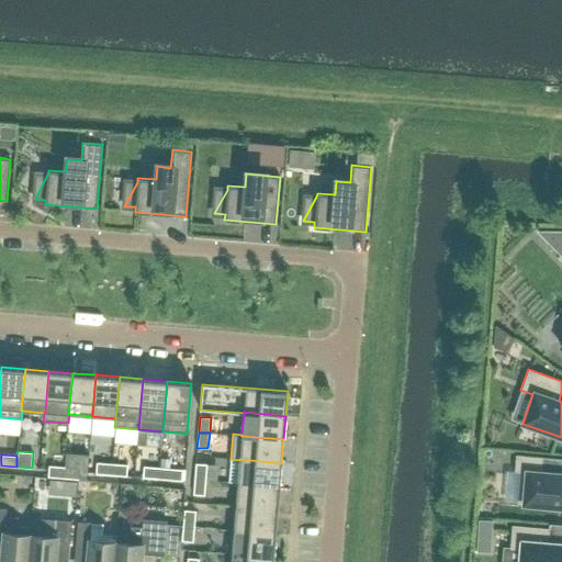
[(561,474),(540,472),(541,457),(515,454),(514,472),(519,472),(517,504),(561,507),(561,474)]
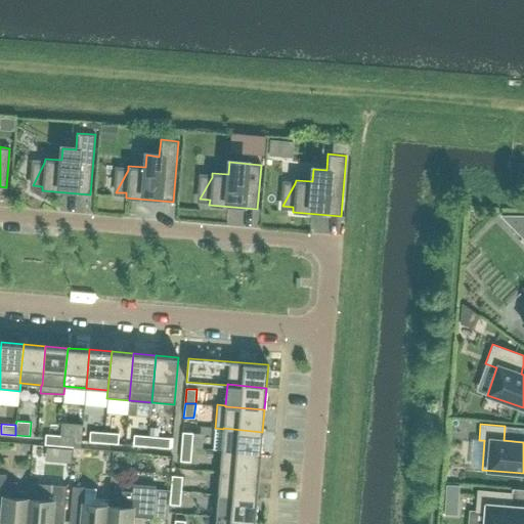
[(260,453),(262,432),(223,428),(223,429),(221,450),(260,453)]
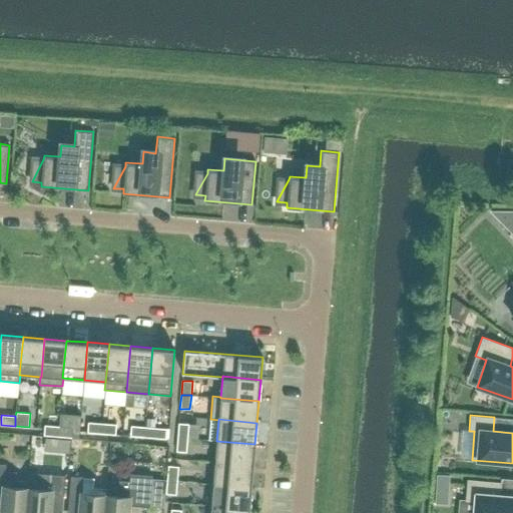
[(101,434),(102,423),(88,422),(87,432),(101,434)]
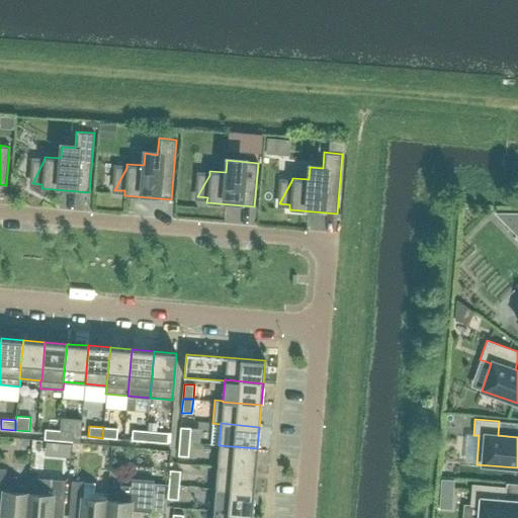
[(103,427),(102,438),(116,439),(117,429),(103,427)]
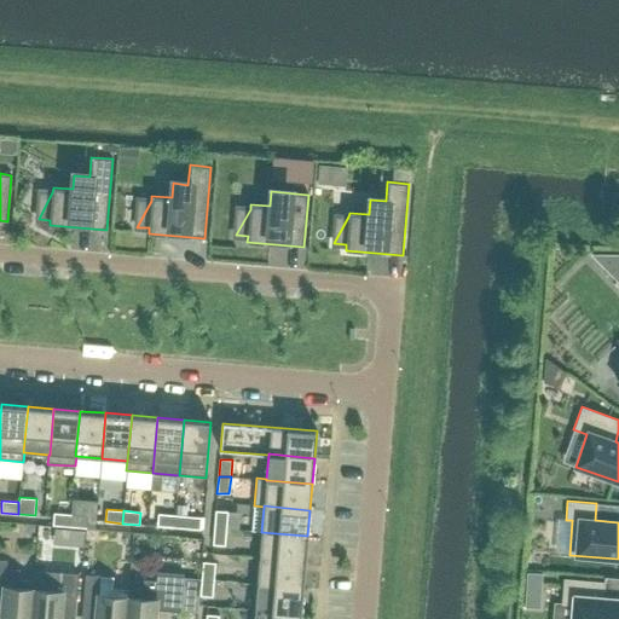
[(227,512),(215,510),(214,527),(226,528),(227,512)]
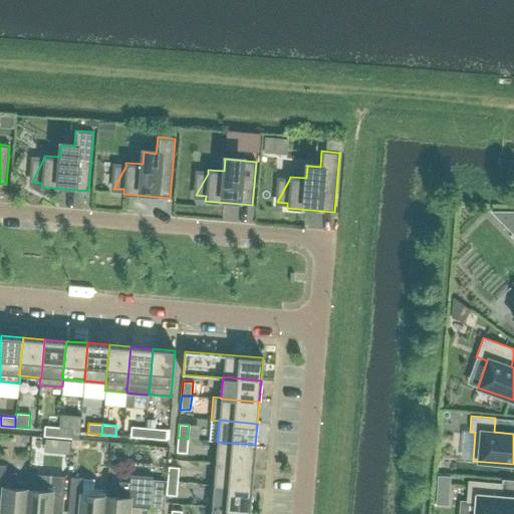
[(44,426),(44,430),(43,436),(57,438),(58,427),(44,426)]
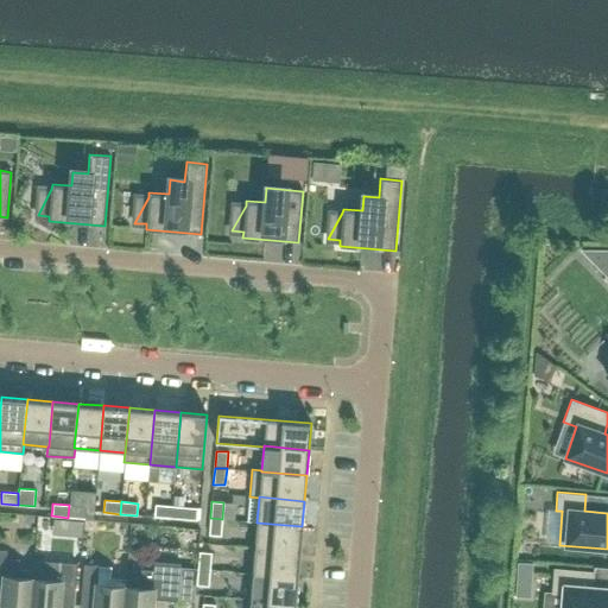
[(86,507),(69,505),(68,518),(84,519),(86,507)]
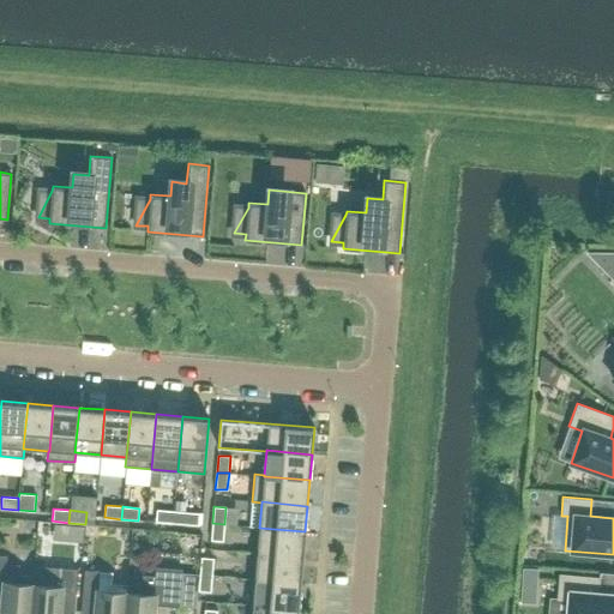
[(156,522),(173,523),(174,511),(157,510),(156,522)]
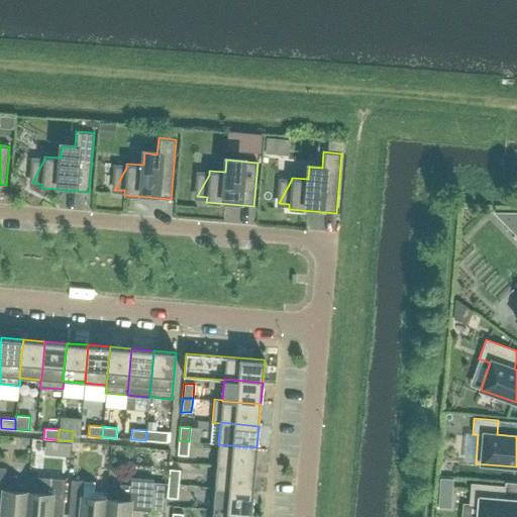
[(168,432),(146,430),(145,440),(167,442),(168,432)]
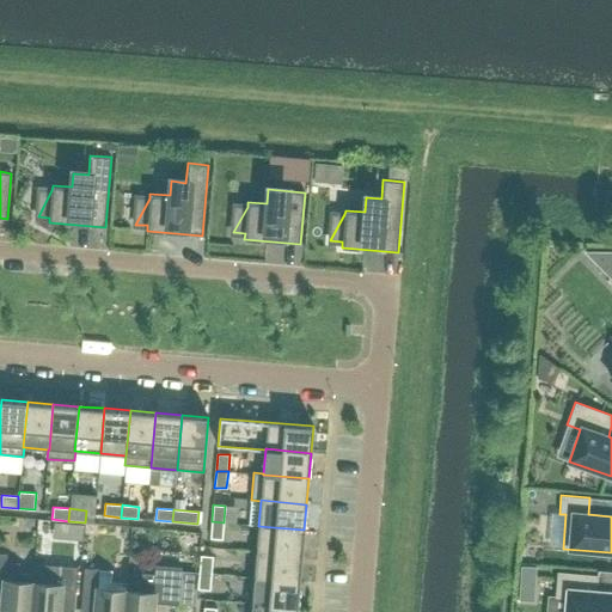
[(212,521),(210,538),(222,539),(224,522),(212,521)]
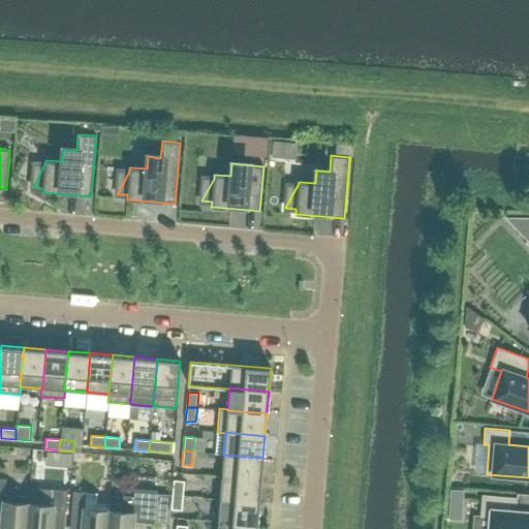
[(223,455),(222,476),(261,480),(263,458),(262,458),(223,455)]
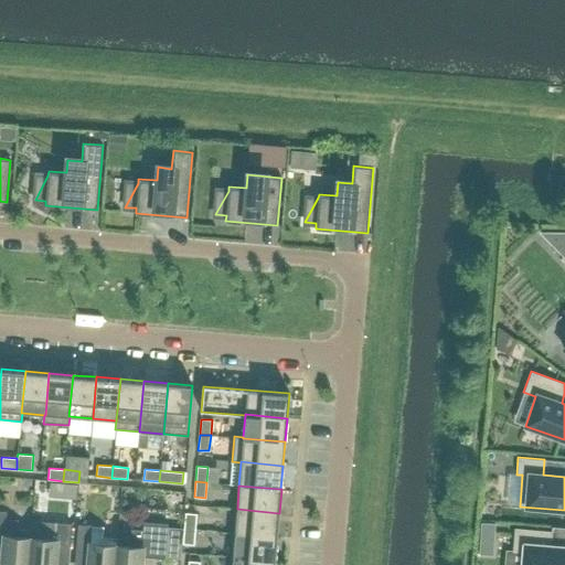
[(235,533),(277,536),(279,513),(237,509),(235,533)]
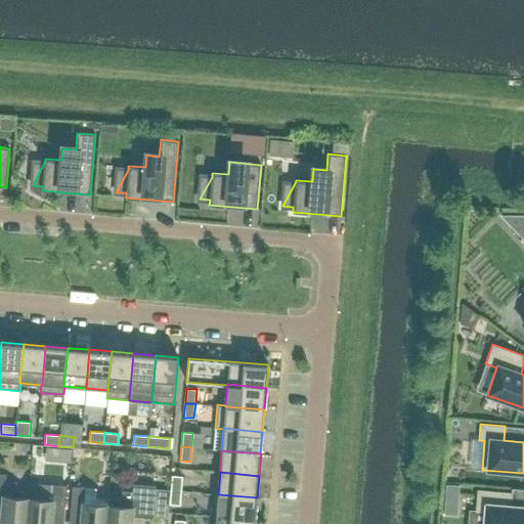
[(26,523),(29,492),(15,491),(16,482),(5,481),(6,475),(0,474),(0,505),(3,506),(1,523),(26,523)]
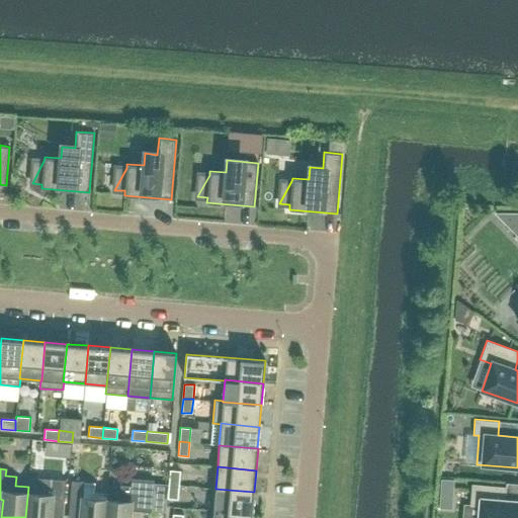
[(170,470),(169,485),(179,486),(180,471),(170,470)]
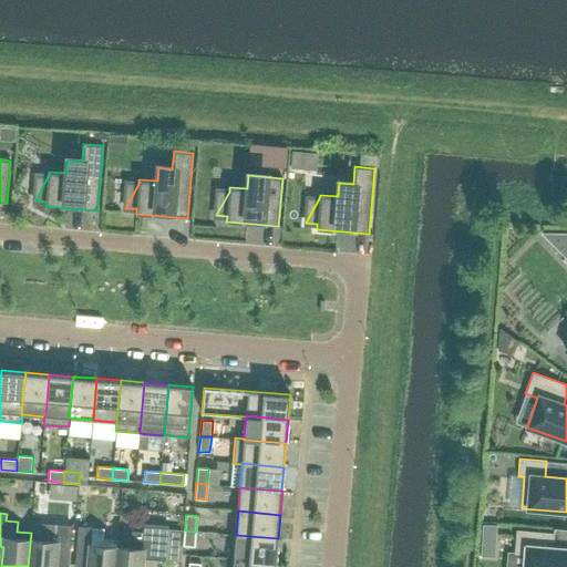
[(31,533),(28,566),(54,566),(57,552),(69,553),(72,526),(45,524),(45,534),(31,533)]
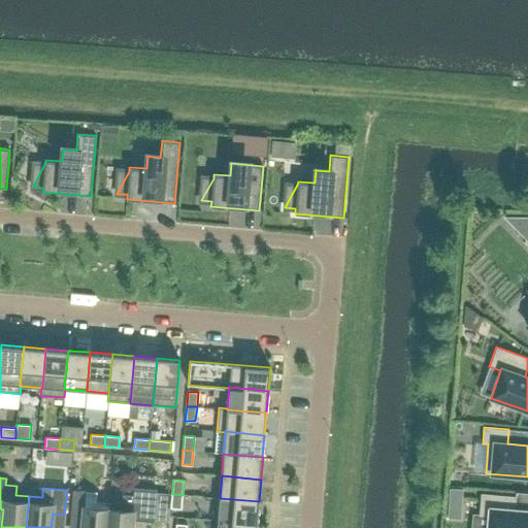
[(109,502),(106,527),(131,527),(132,520),(154,522),(157,490),(134,488),(133,495),(123,494),(122,504),(109,502)]
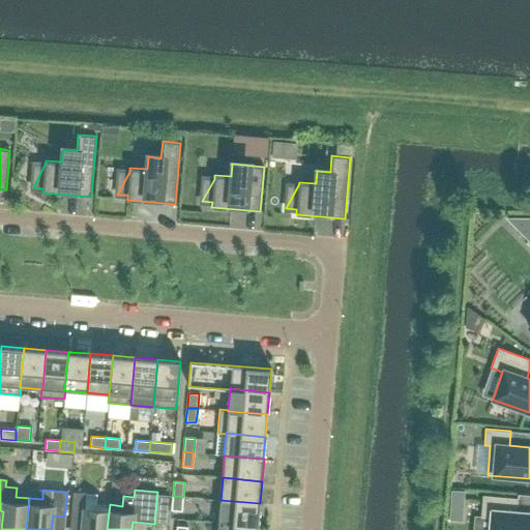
[(451,505),(463,506),(464,492),(452,491),(451,505)]
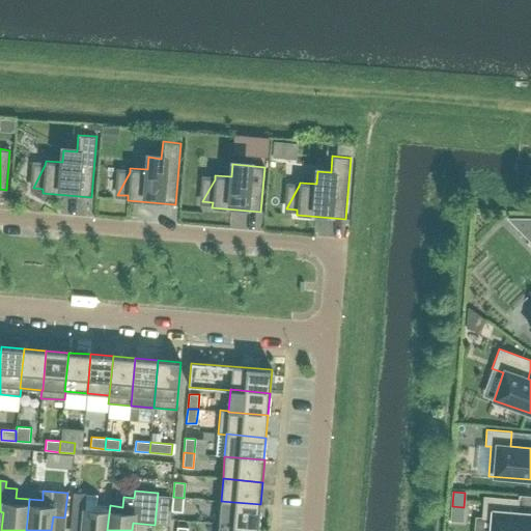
[(107,530),(110,505),(96,504),(98,495),(74,493),(72,518),(83,519),(82,530),(107,530)]
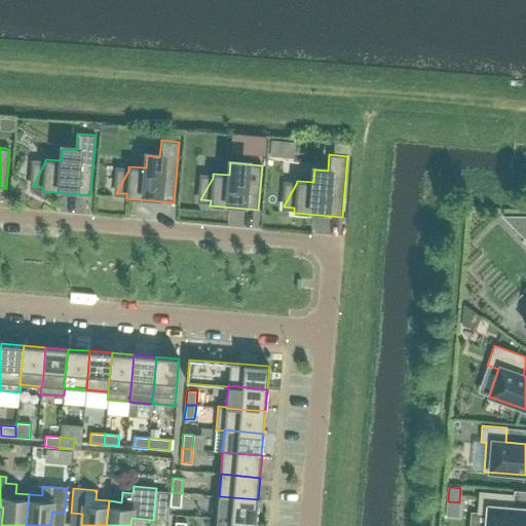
[(525,525),(525,509),(513,509),(514,494),(479,491),(477,514),(487,514),(486,525),(525,525)]
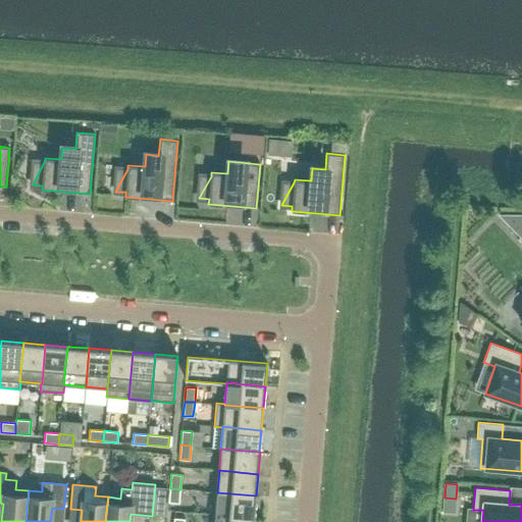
[(168,503),(175,503),(179,504),(180,489),(170,488),(168,503)]
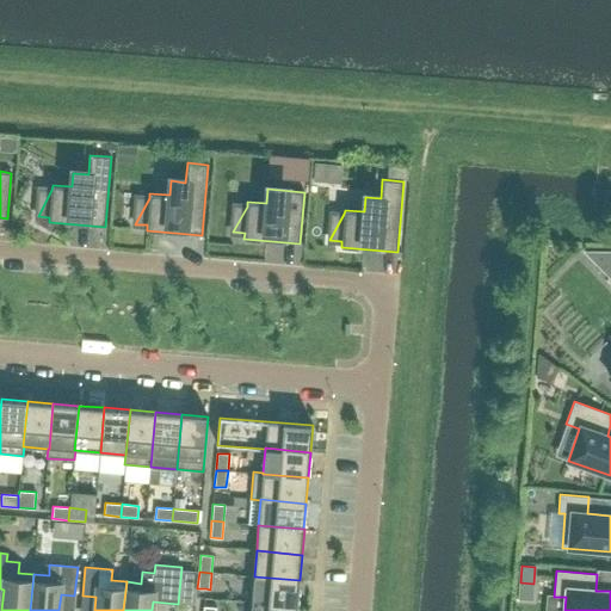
[(254,576),(252,602),(297,606),(297,605),(300,580),(254,576)]
